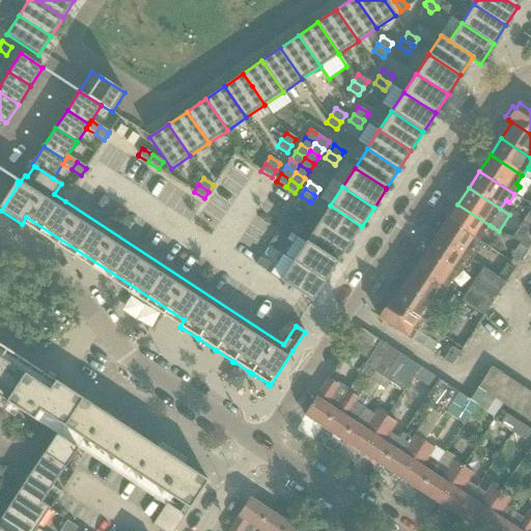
[(457,204),(447,221),(478,242),(484,232),(487,234),(493,227),(490,225),(457,204)]
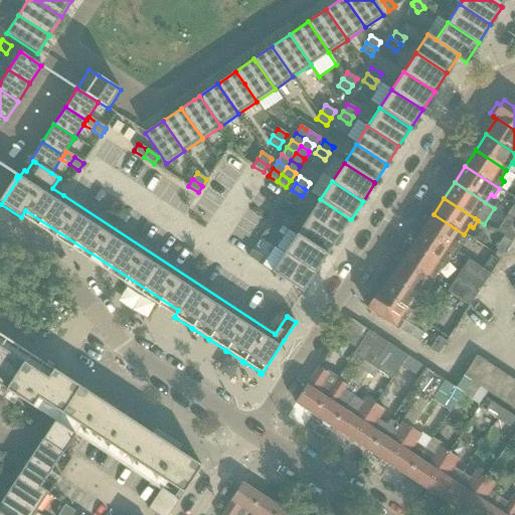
[(308,217),(338,237),(339,238),(351,219),(350,219),(320,199),(308,217)]
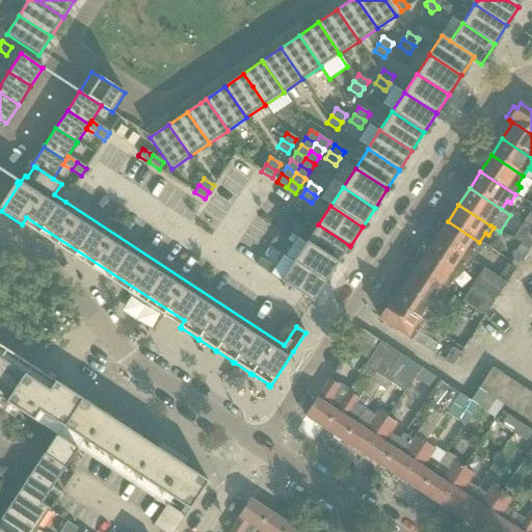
[(531,209),(523,223),(530,229),(531,229),(531,225),(531,209)]
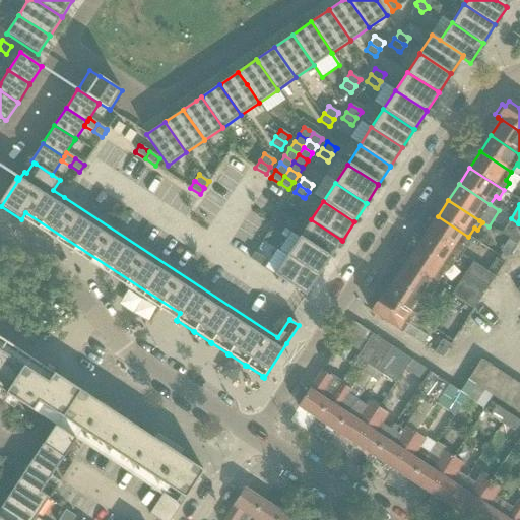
[(274,221),(283,228),(284,229),(289,221),(287,220),(278,214),(274,221)]
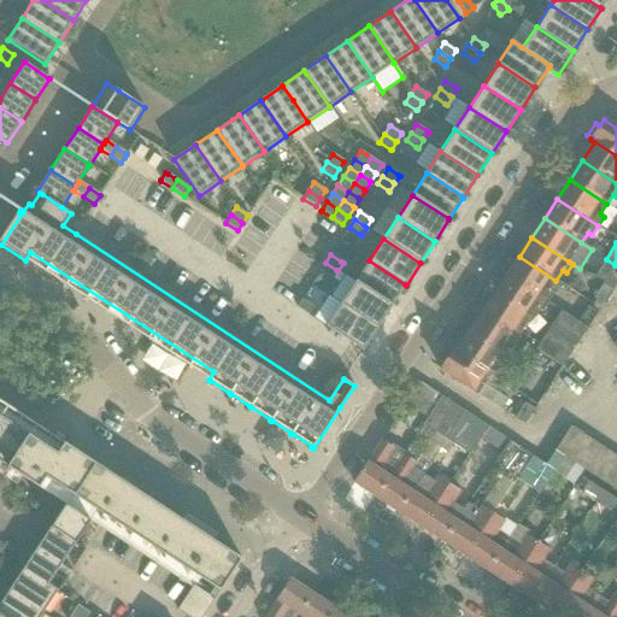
[(519,257),(507,276),(547,303),(553,294),(558,287),(553,285),(556,281),(519,257)]
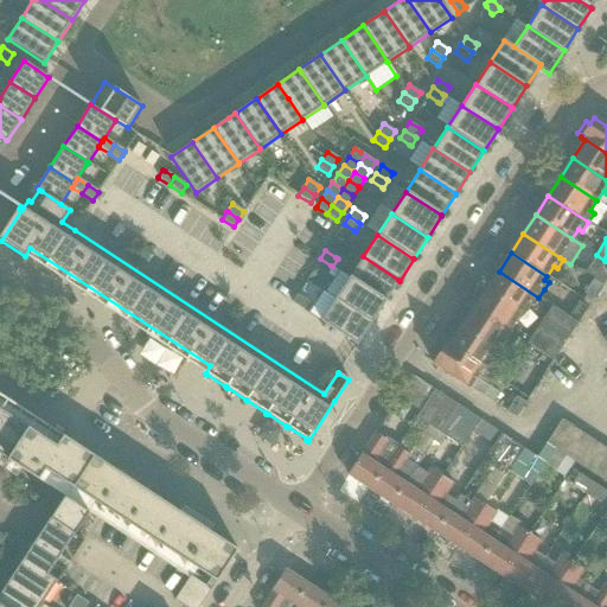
[(596,255),(586,273),(594,279),(594,280),(602,286),(606,279),(600,268),(606,261),(605,261),(596,255)]
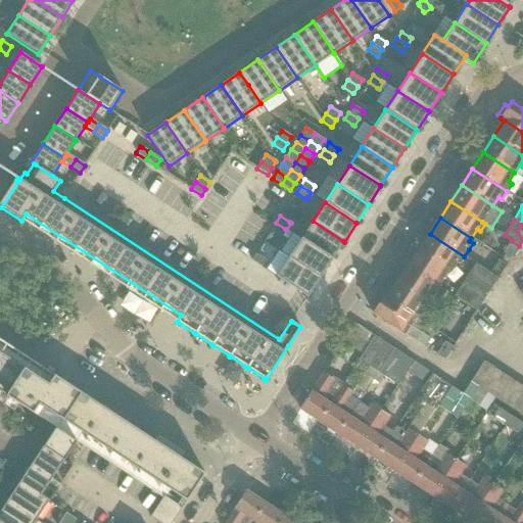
[(301,239),(300,240),(331,259),(332,260),(344,242),(343,241),(313,221),(301,239)]
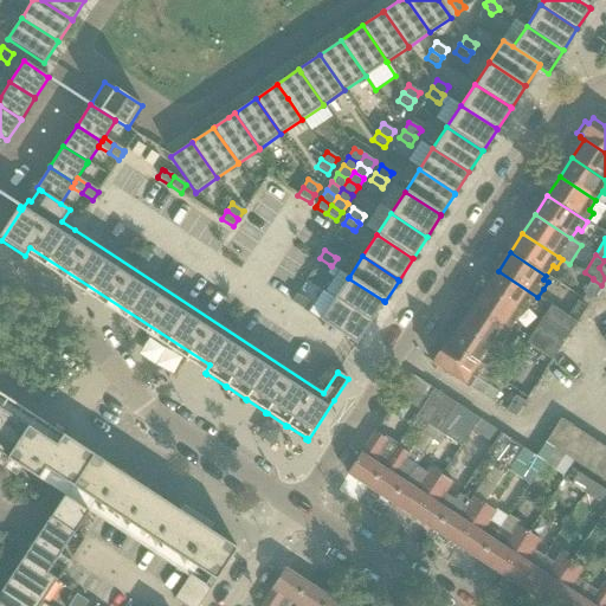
[(320,258),(315,266),(324,272),(327,274),(331,266),(330,265),(320,258)]
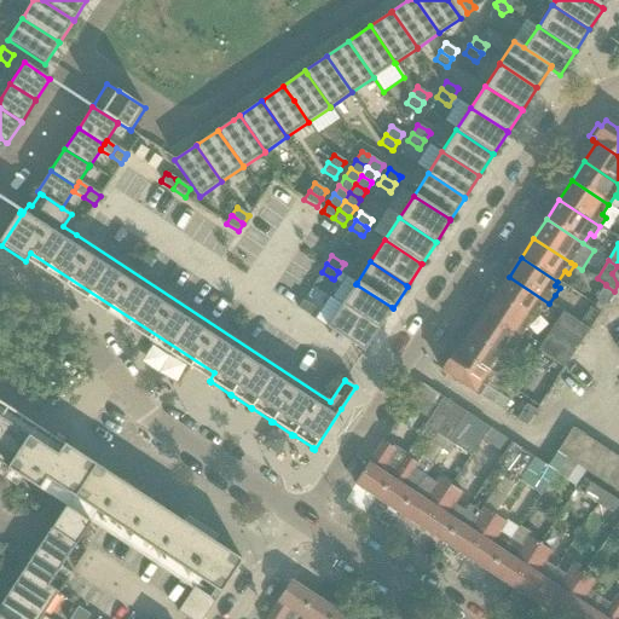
[(509,277),(496,296),(532,319),(539,308),(544,312),(549,304),(509,277)]
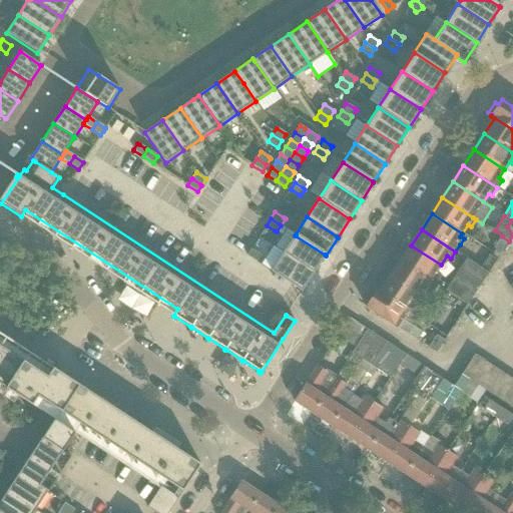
[(284,252),(283,253),(313,274),(314,274),(326,255),(325,254),(295,235),(284,252)]
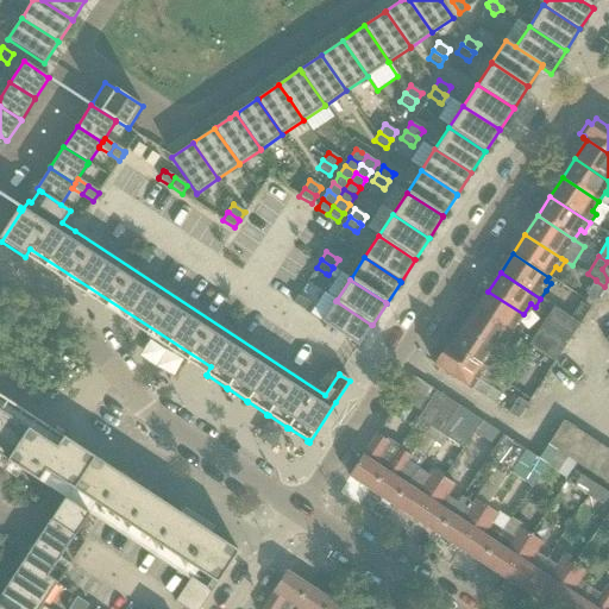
[(596,281),(586,295),(589,297),(595,301),(604,287),(596,281)]
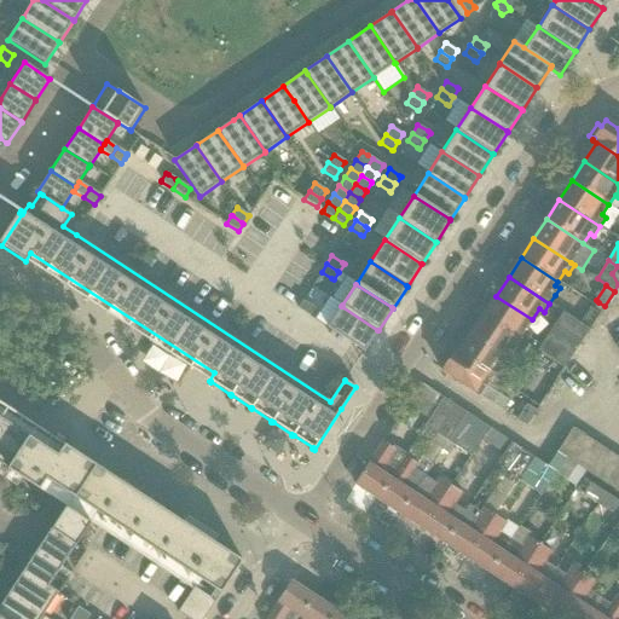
[(496,296),(484,314),(524,342),(530,334),(525,330),(532,319),(496,296)]
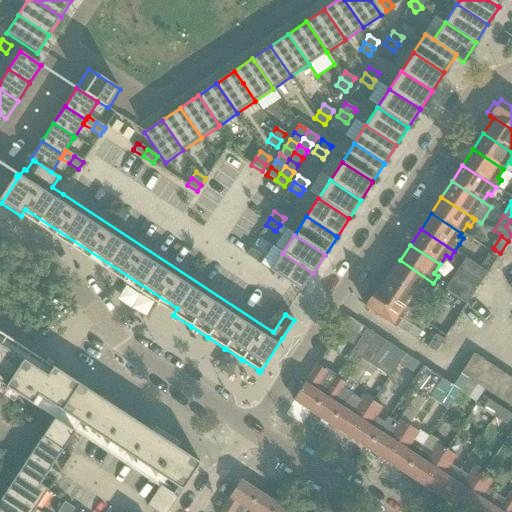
[(246,255),(256,262),(260,255),(259,254),(250,249),(246,255)]
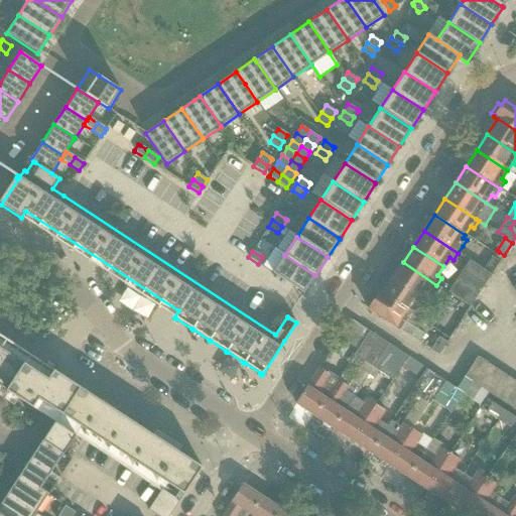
[(272,273),(303,293),(315,275),(314,275),(284,255),(272,273)]
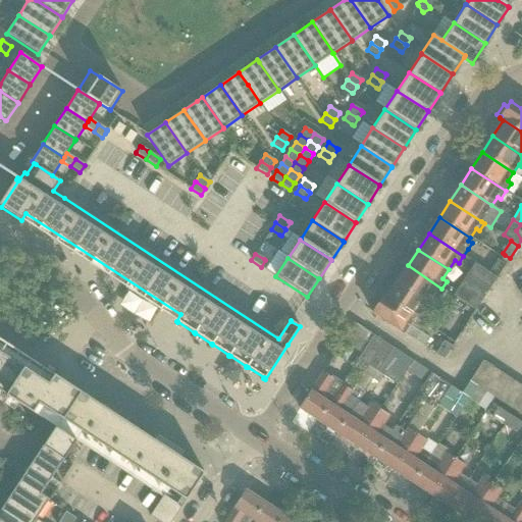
[(498,260),(488,273),(497,277),(497,278),(505,265),(500,262),(498,260)]
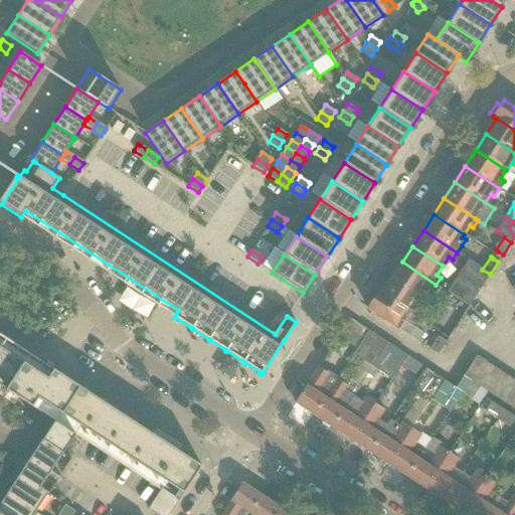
[(468,260),(458,276),(480,290),(490,275),(490,274),(482,270),(468,260)]
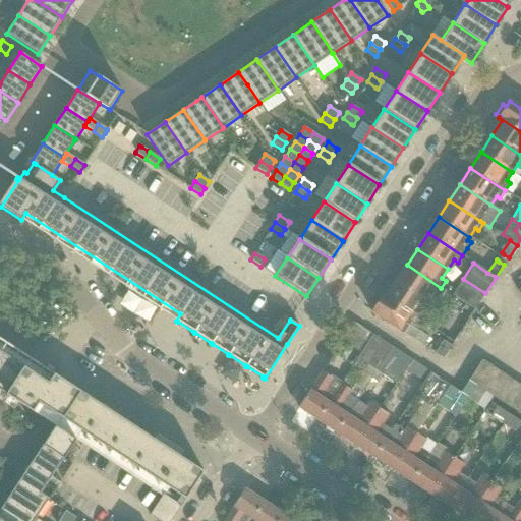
[(407,265),(396,281),(426,301),(433,306),(445,290),(441,288),(407,265)]
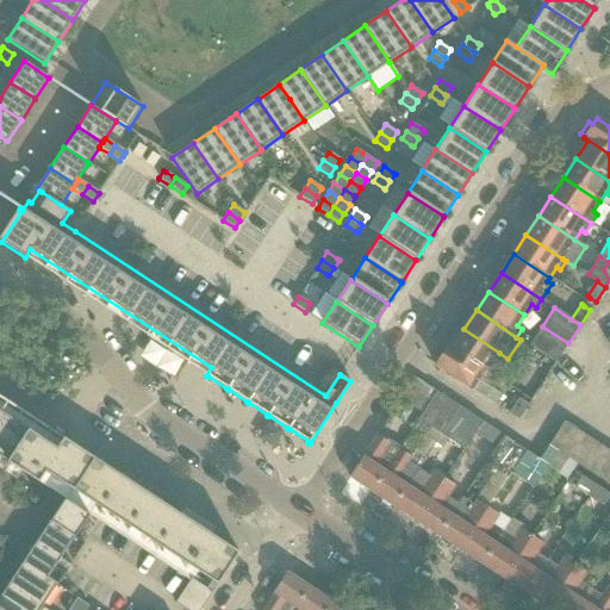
[(542,327),(530,346),(555,362),(568,343),(542,327)]
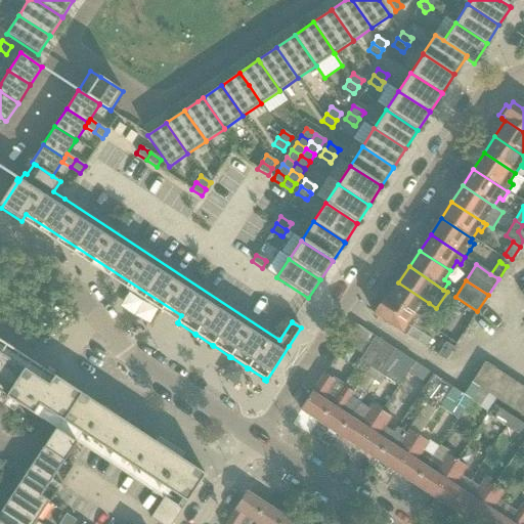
[(385,296),(385,297),(423,321),(427,314),(424,312),(429,303),(398,282),(388,298),(385,296)]
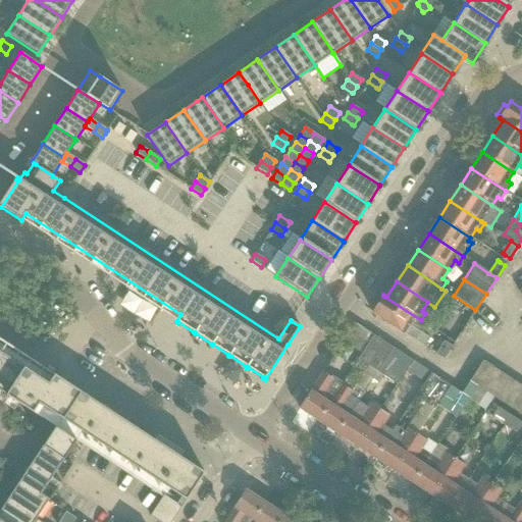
[(421,320),(383,296),(382,297),(379,294),(372,304),(375,307),(372,312),(424,347),(429,338),(419,331),(424,323),(421,320)]
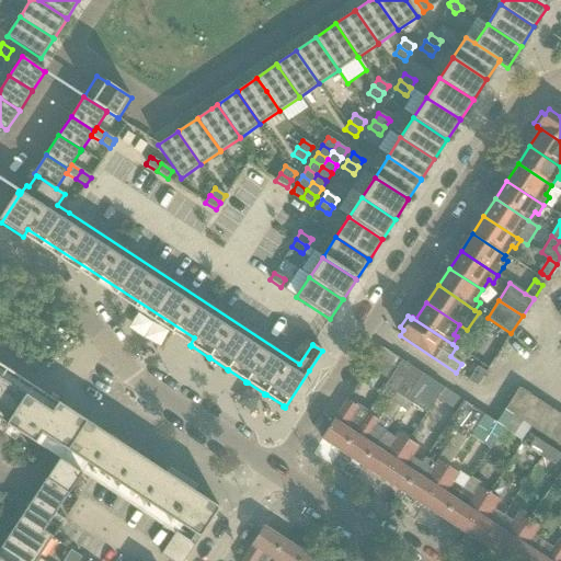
[(375,358),(369,367),(388,380),(395,370),(401,361),(381,347),(375,358)]
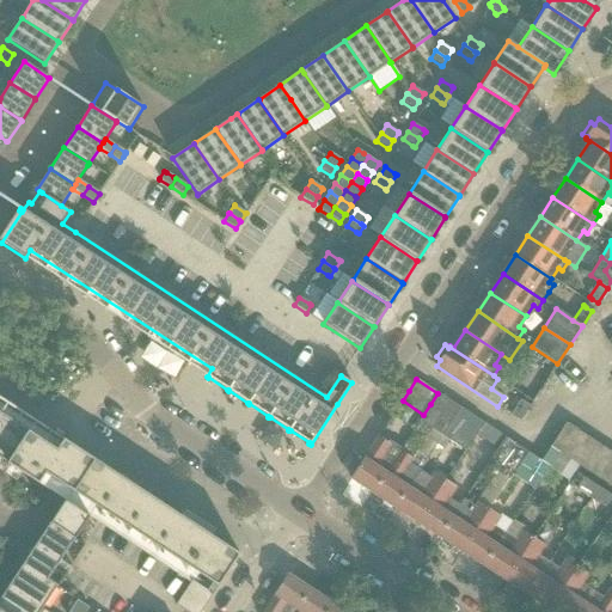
[(423,415),(420,421),(430,429),(442,436),(460,409),(438,393),(430,404),(423,415)]
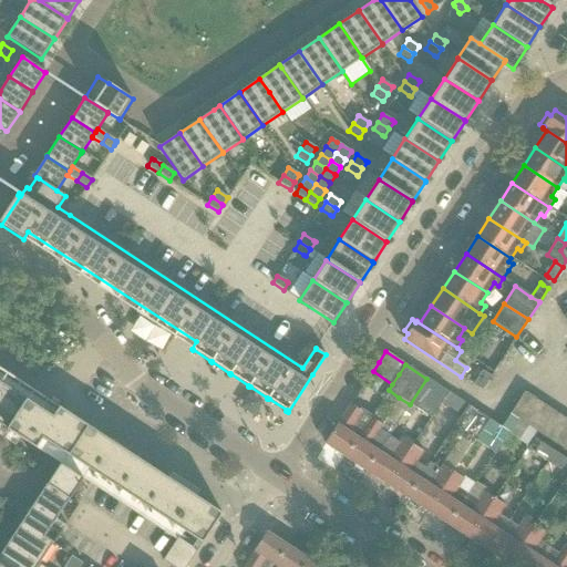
[(66,412),(0,368),(0,424),(14,435),(52,460),(60,464),(65,454),(71,447),(80,433),(79,426),(79,425),(81,422),(66,412)]
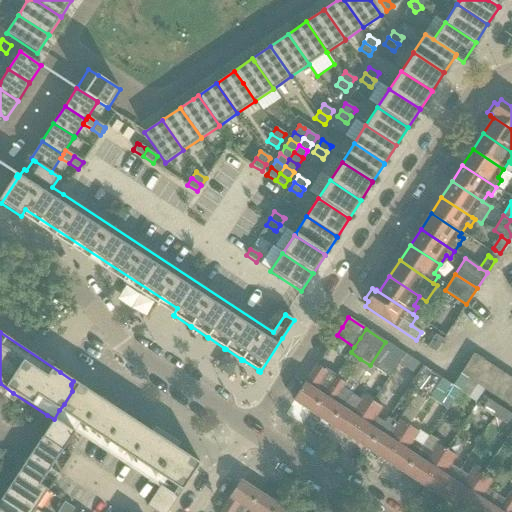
[(435,335),(427,347),(435,352),(443,340),(435,335)]
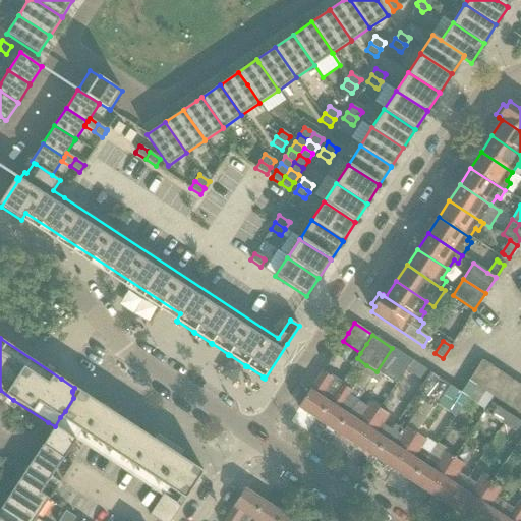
[(392,348),(377,371),(383,374),(382,374),(392,382),(379,400),(384,403),(396,385),(405,370),(412,360),(392,348)]
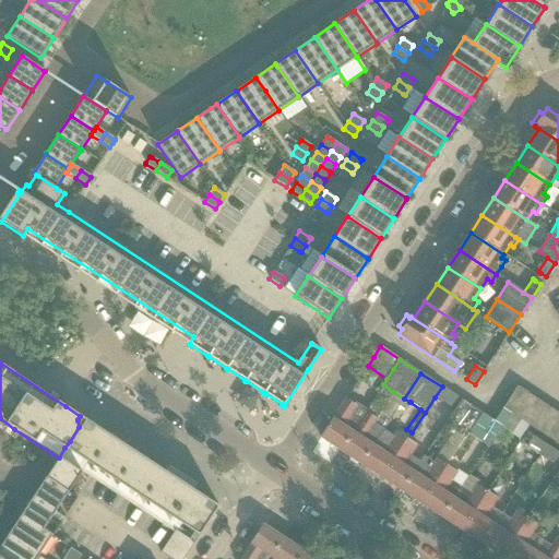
[(442,387),(436,397),(453,409),(461,400),(442,387)]
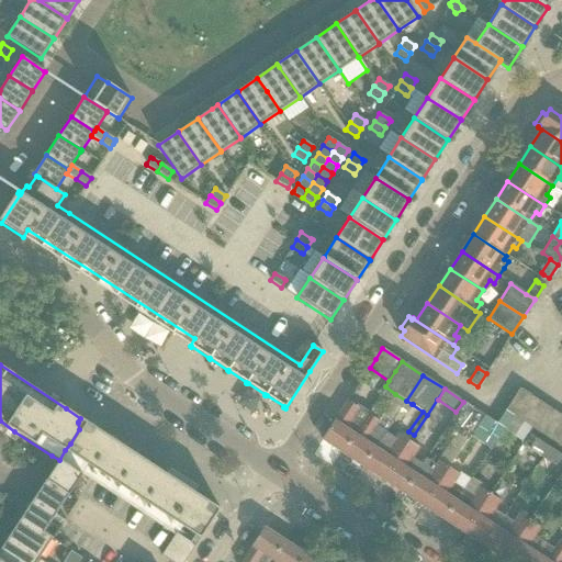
[(520,389),(505,411),(513,415),(516,418),(517,418),(532,396),(520,389)]
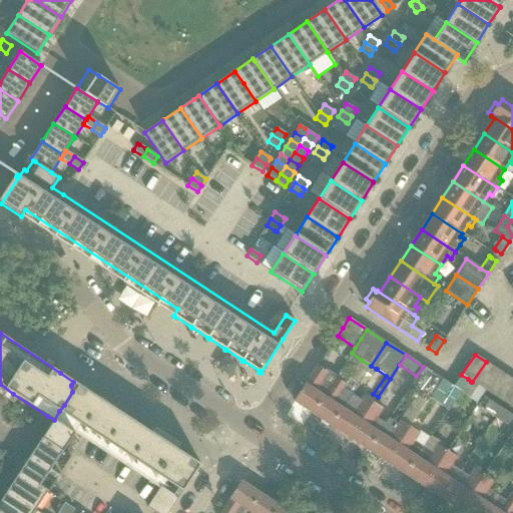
[(361,360),(357,367),(366,373),(371,366),(361,360)]
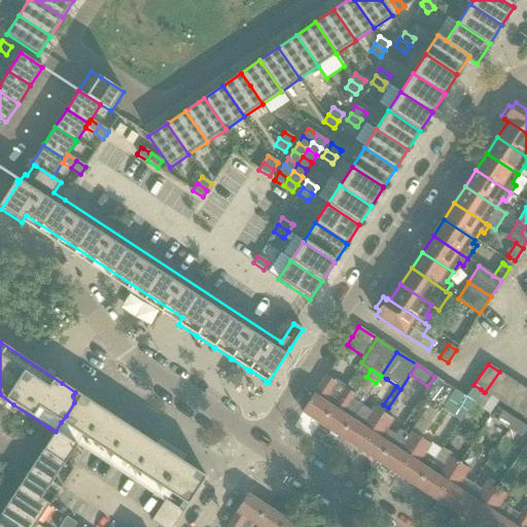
[(499,372),(485,392),(494,398),(495,399),(508,379),(499,372)]
